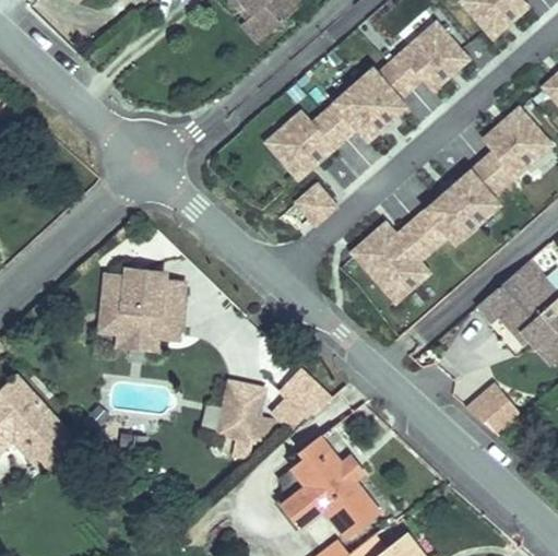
[(226,0),(236,12),(242,6),(238,0),(226,0)]
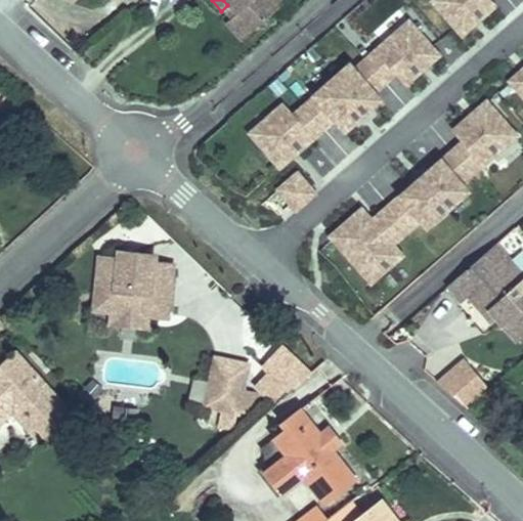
[(223,0),(227,5),(221,11),(216,15),(231,35),(266,6),(261,0),(223,0)]
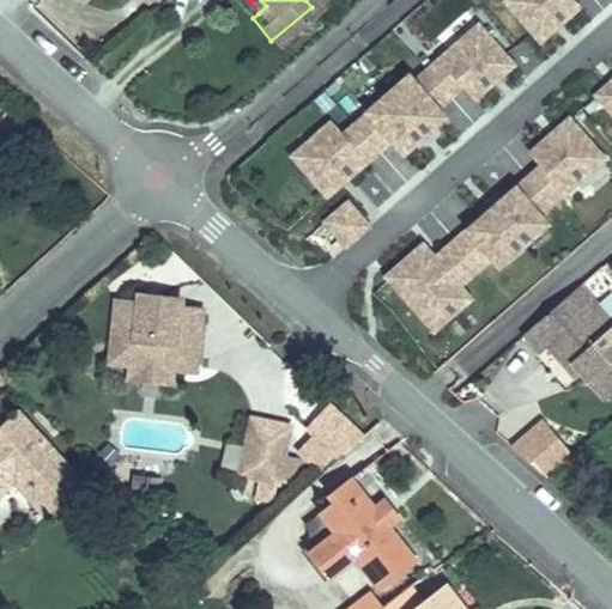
[(503,0),(541,46),(582,10),(575,0),(503,0)]
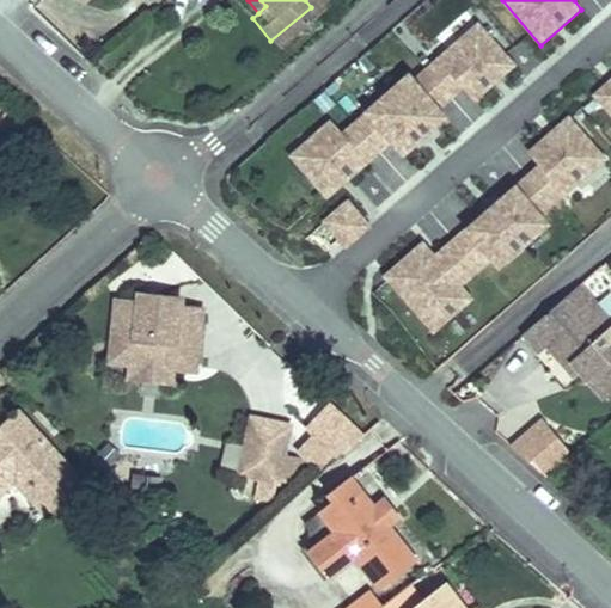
[(477,20),(411,79),(439,110),(462,91),(475,100),(518,65),(477,20)]
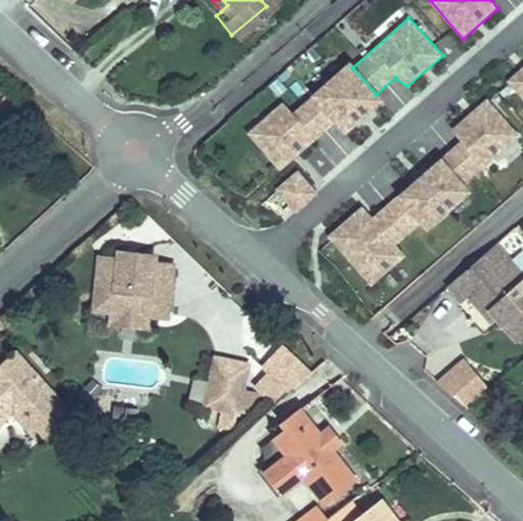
[(282,101),(249,132),(278,171),(332,126),(343,139),(384,103),(376,94),(352,68),(348,62),(293,113),(282,101)]
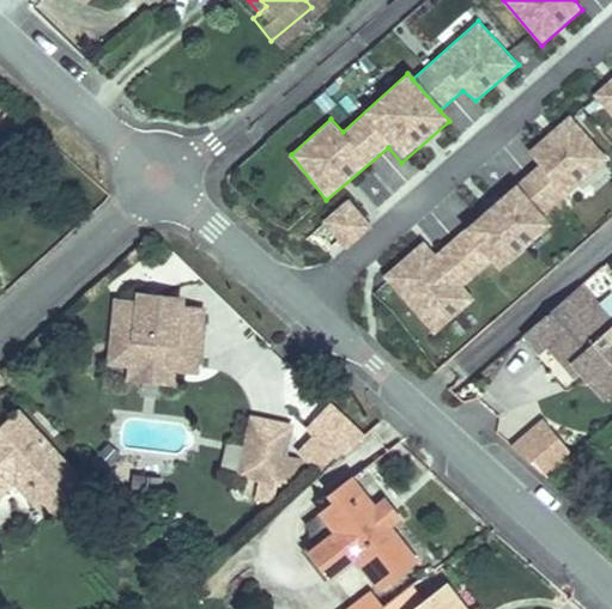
[(611,75),(592,93),(611,116),(611,75)]
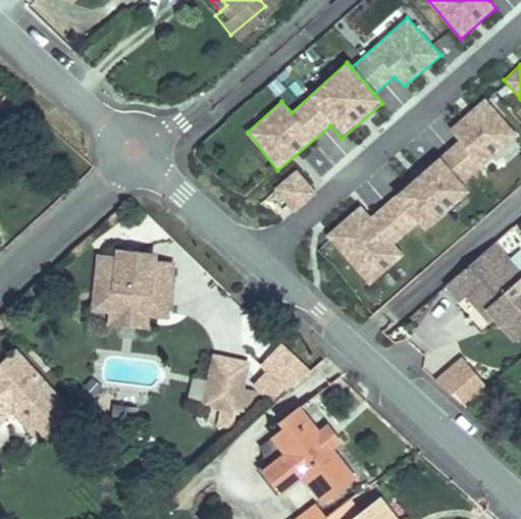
[(459,143),(438,159),(462,186),(520,136),(520,134),(486,97),(449,131),(459,143)]
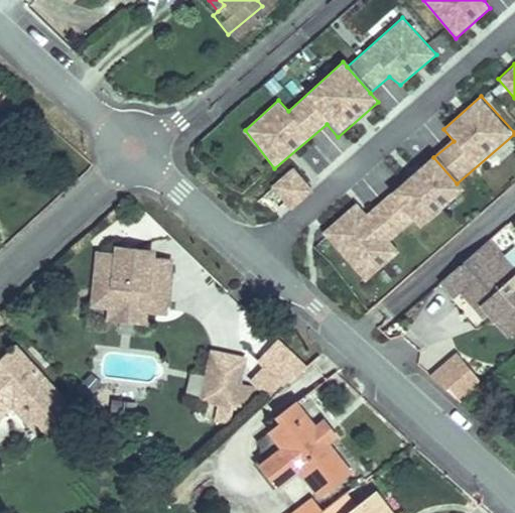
[(433,157),(366,212),(357,203),(324,234),(365,283),(400,252),(391,243),(412,224),(418,231),(465,191),(457,183),(433,157)]
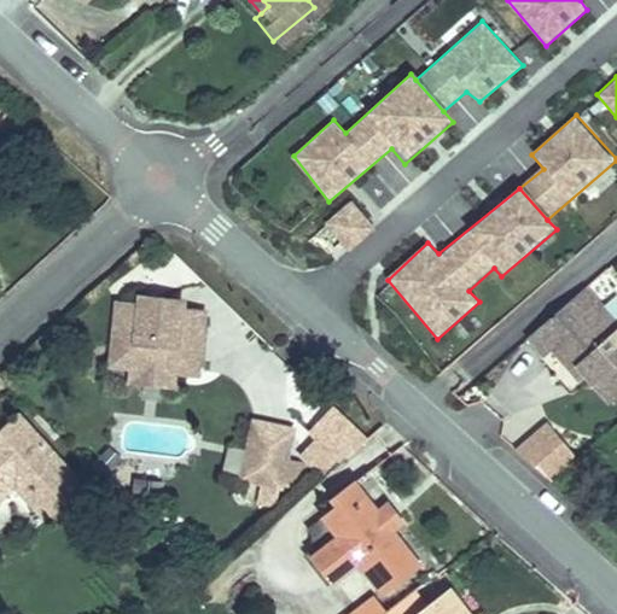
[(350,196),(324,221),(349,250),(377,226),(350,196)]
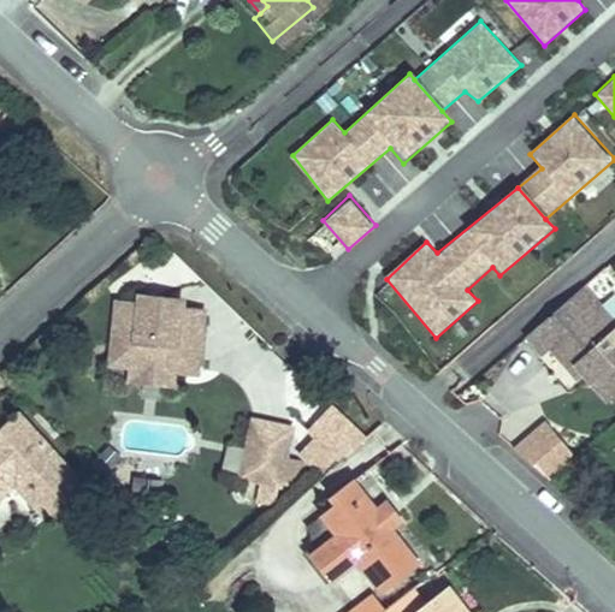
[(580,285),(525,334),(542,354),(548,348),(566,368),(573,362),(607,400),(614,392),(614,326),(604,336),(586,315),(597,306),(580,285)]
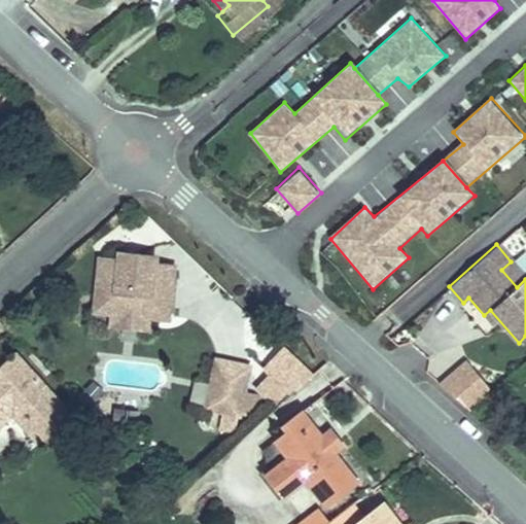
[(141,256),(141,249),(107,246),(106,253),(124,254),(124,258),(134,260),(135,256),(141,256)]
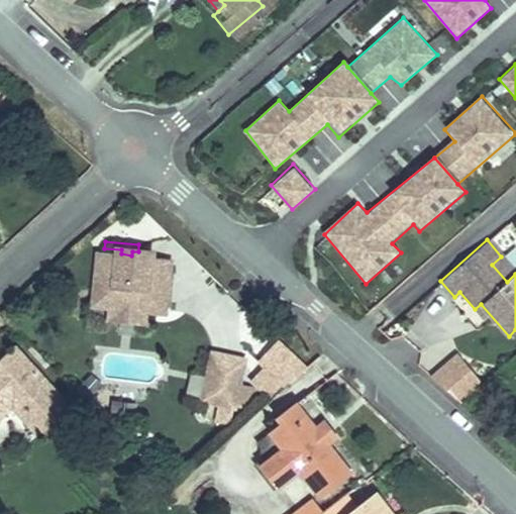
[(104,248),(85,247),(82,289),(100,290),(99,298),(134,302),(151,303),(157,253),(138,251),(132,251),(131,255),(121,253),(121,249),(104,248)]
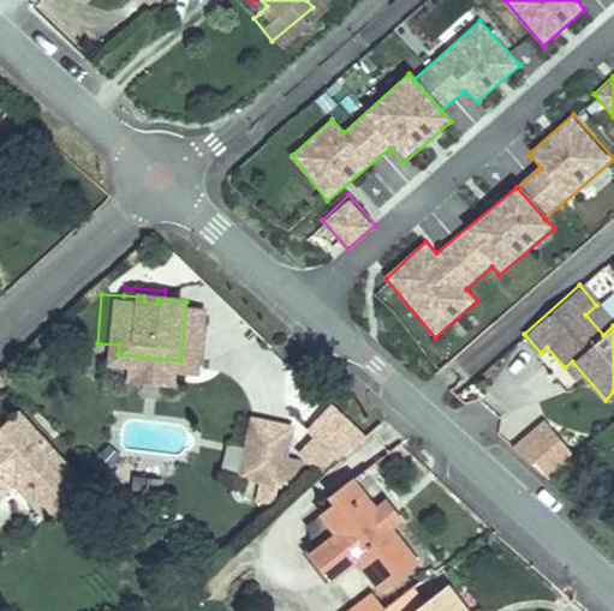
[(118,354),(119,345),(97,343),(96,353),(118,354)]
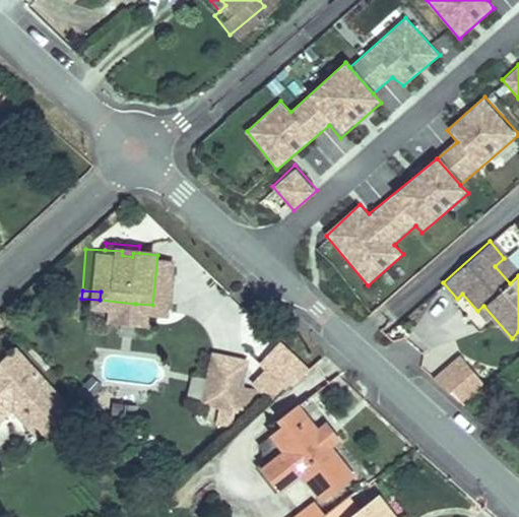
[(134,317),(135,304),(100,300),(99,314),(134,317)]
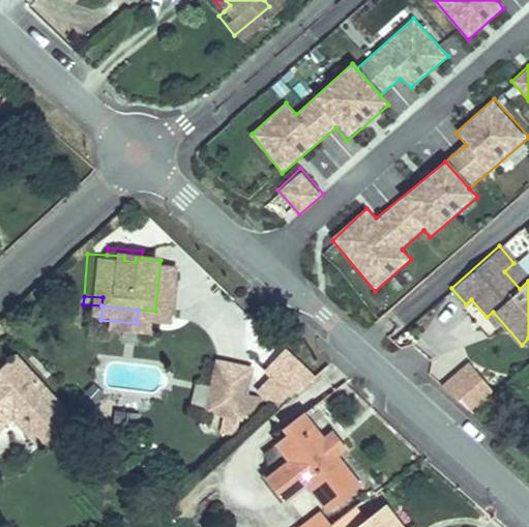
[(0,411),(20,434),(52,406),(0,346),(0,411)]
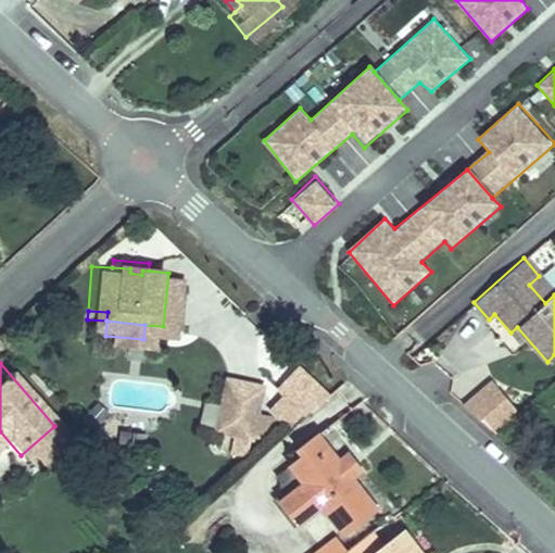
[(304,367),(266,401),(290,428),(328,394),(304,367)]
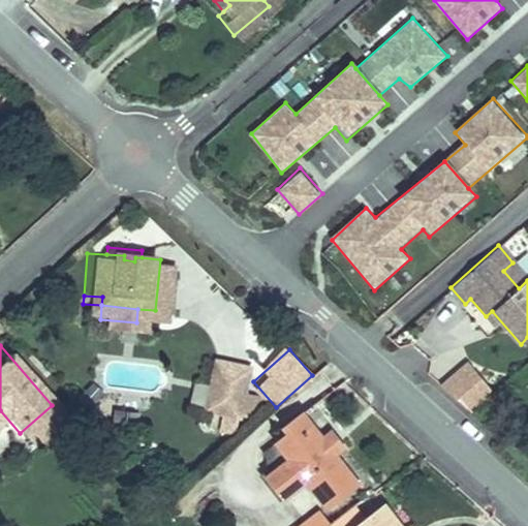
[(233,381),(238,358),(205,351),(195,400),(212,402),(216,378),(233,381)]
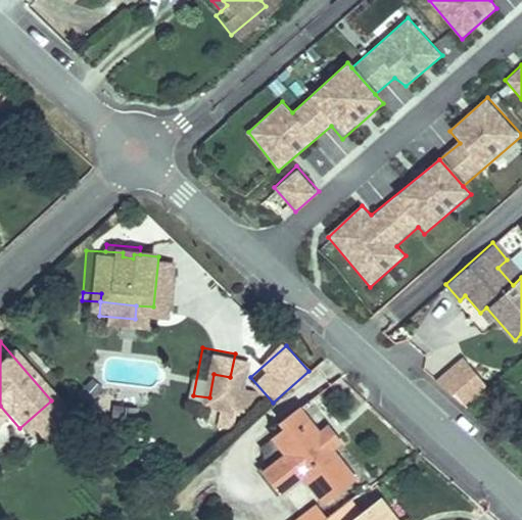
[(463,409),(489,385),(463,356),(436,378),(463,409)]
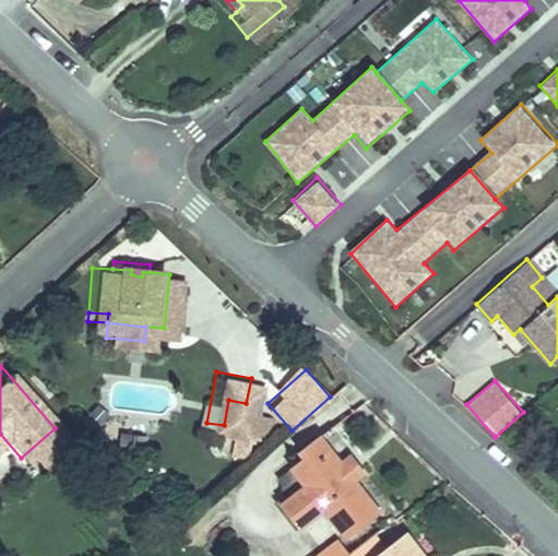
[(228,400),(224,425),(241,428),(246,403),(228,400)]
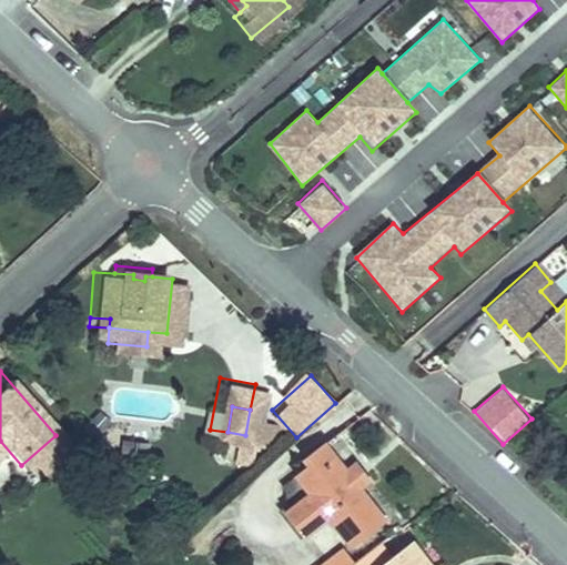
[(262,439),(267,413),(250,410),(245,435),(262,439)]
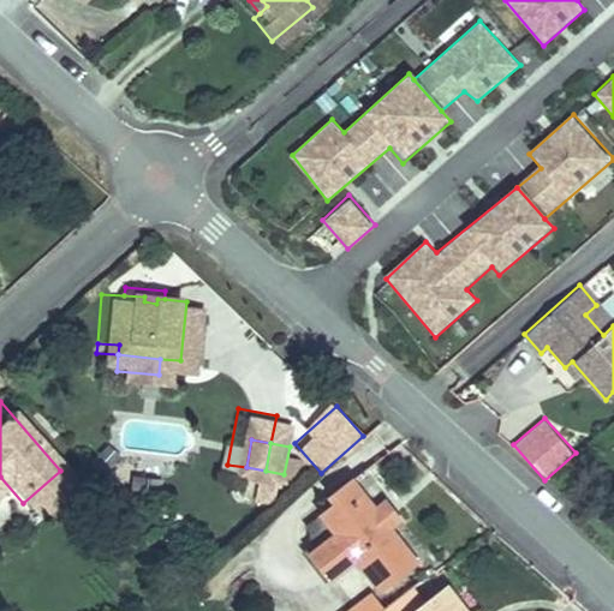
[(147,490),(149,469),(123,467),(120,486),(147,490)]
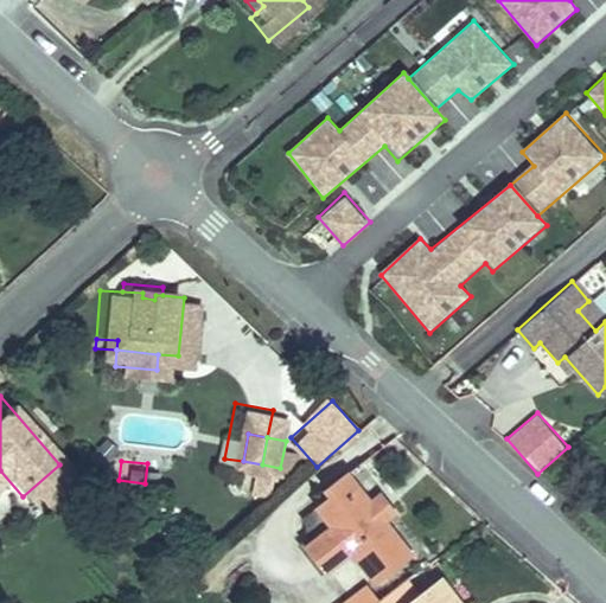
[(344,518),(323,536),(344,559),(367,541),(390,569),(425,539),(395,506),(390,506),(386,506),(380,502),(378,496),(380,487),(356,461),(337,478),(348,491),(333,502),(344,518)]
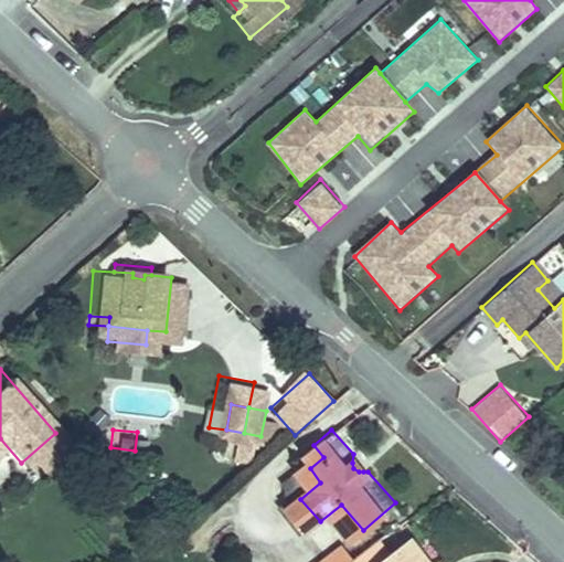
[(362,447),(353,454),(352,463),(353,468),(359,472),(363,472),(368,472),(370,469),(376,464),(362,447)]
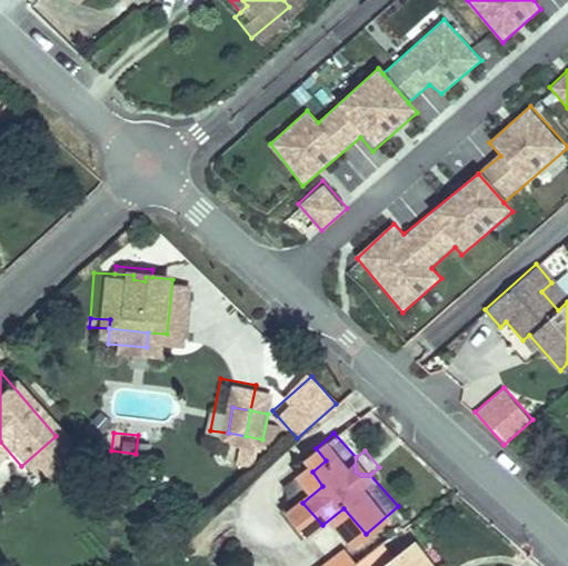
[(316,530),(322,525),(302,503),(322,486),(312,472),(308,466),(294,478),(301,487),(298,498),(292,503),(316,530)]
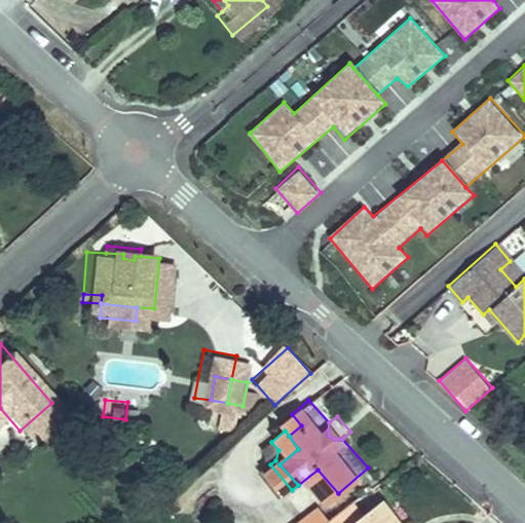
[(355,516),(347,522),(391,522),(374,500),(355,516)]
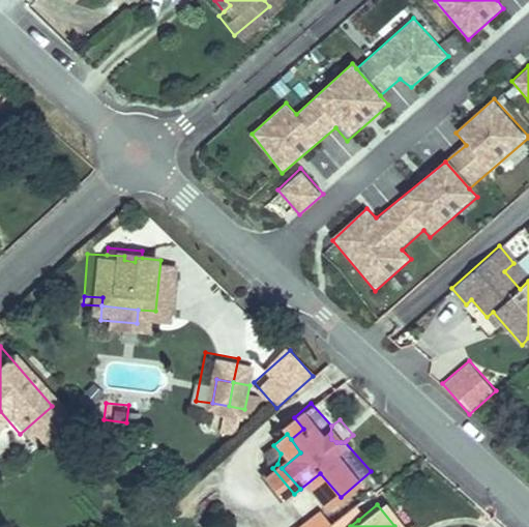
[(350,526),(358,520),(348,508),(325,526),(321,526),(315,519),(305,526),(350,526)]
